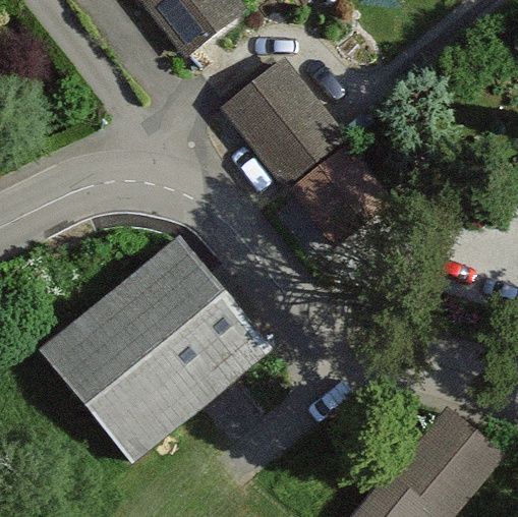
[(141,0),(189,58),(249,11),(239,0),(141,0)]
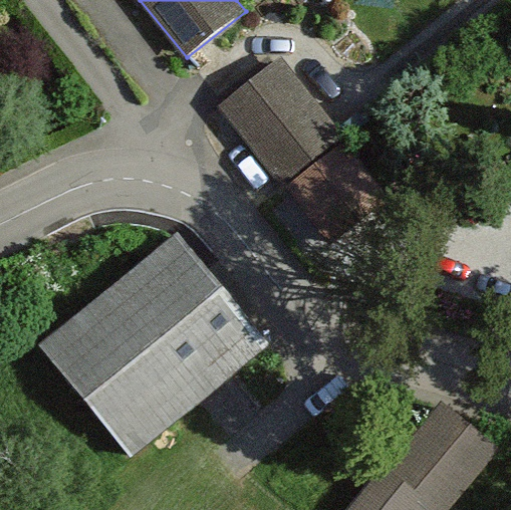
[(282,51),(211,109),(276,189),(347,131),(282,51)]
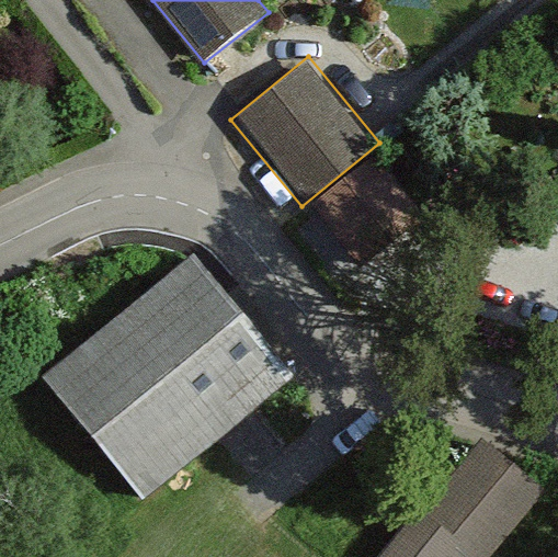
[(189,254),(43,378),(143,498),(298,379),(189,254)]
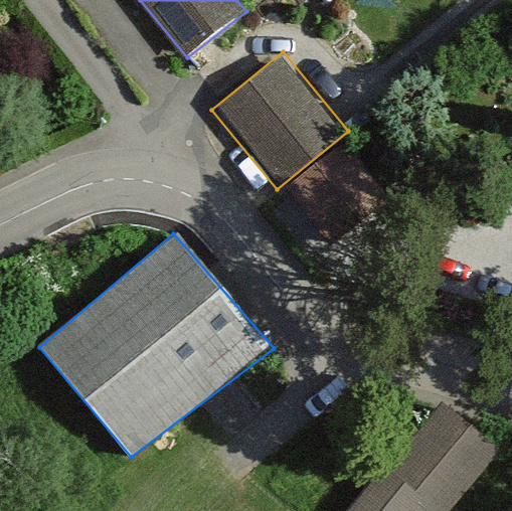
[(458,510),(508,457),(441,403),(388,475),(435,510),(458,510)]
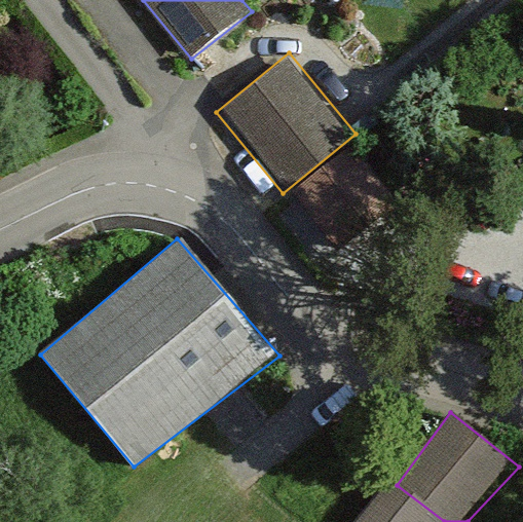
[(384,476),(349,521),(444,521),(397,485),(384,476)]
